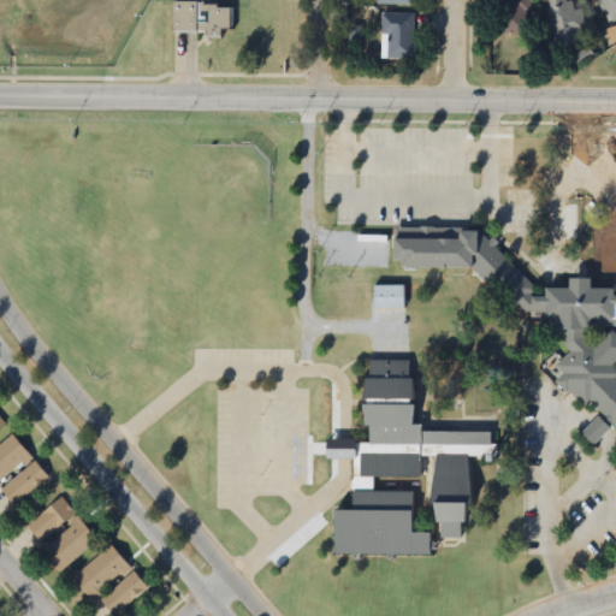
[(177,0),(177,21),(207,21),(207,29),(224,29),(223,18),(236,18),(235,0),(177,0)]
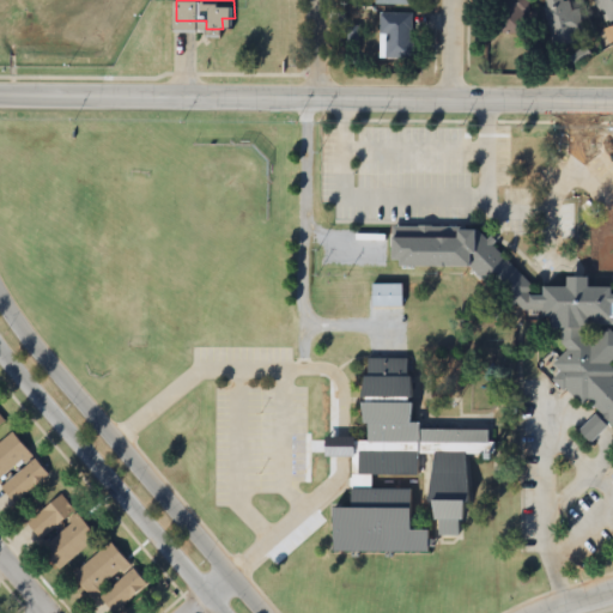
[(527,0),(498,0),(499,35),(527,35),(527,0)]
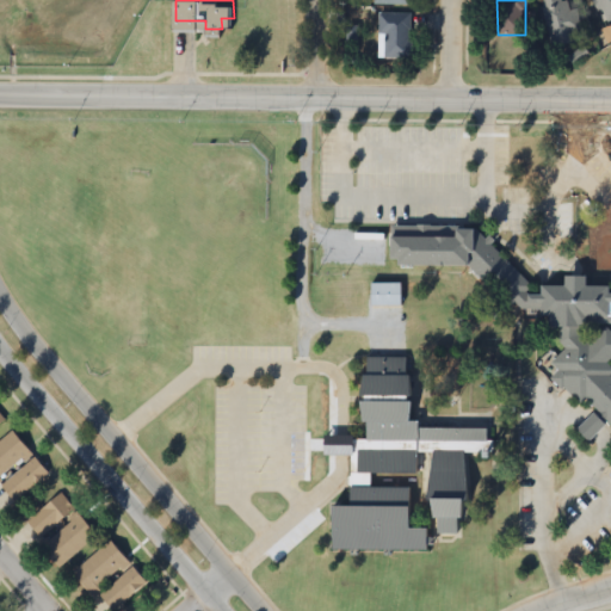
[(576,10),(566,12),(562,0),(541,0),(550,49),(584,43),(576,10)]
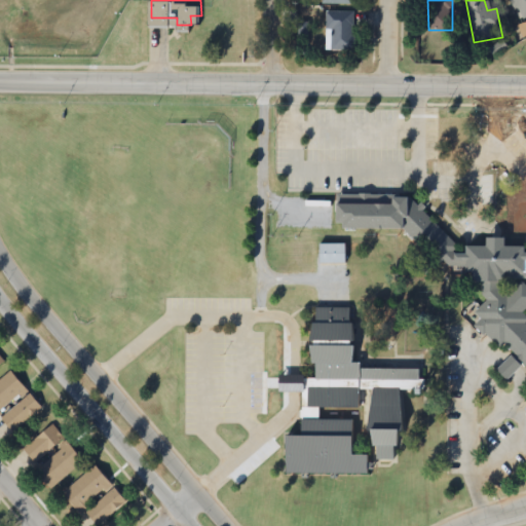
[(525,0),(511,0),(518,21),(525,17),(525,0)]
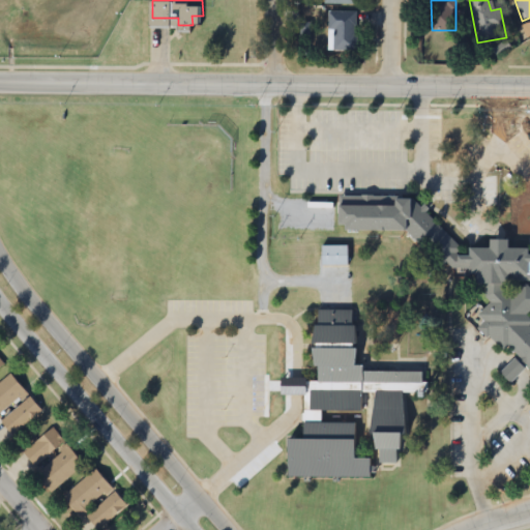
[(358,12),(329,12),(329,51),(358,51),(358,12)]
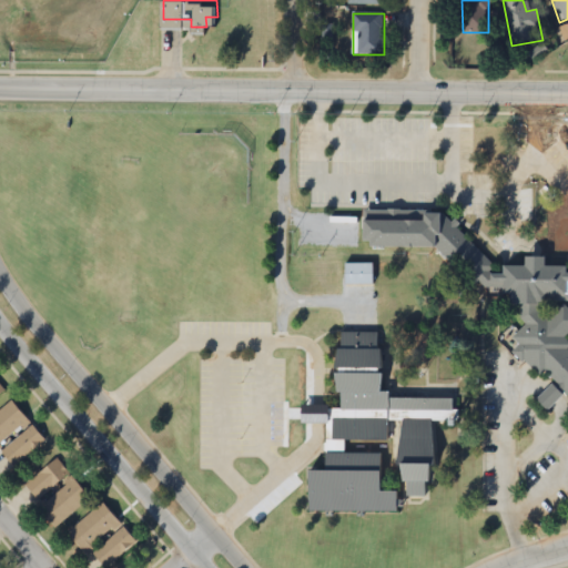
[(567,145),(567,396),(506,399),(503,145),(567,145)]
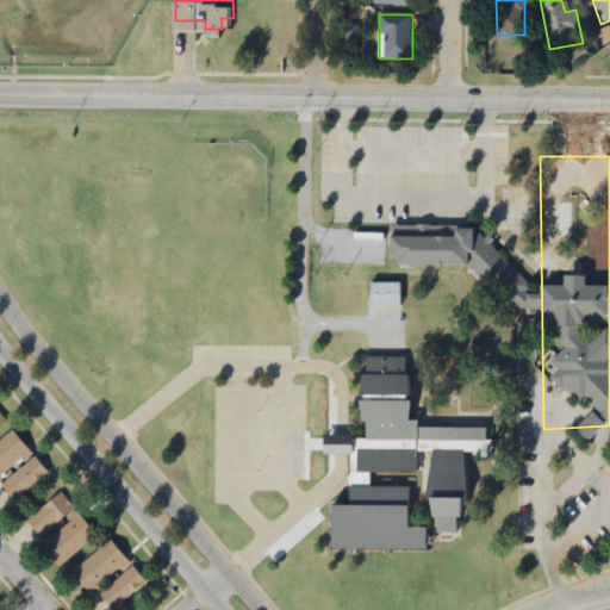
[(369,306),(399,306),(399,284),(369,284),(369,306)]
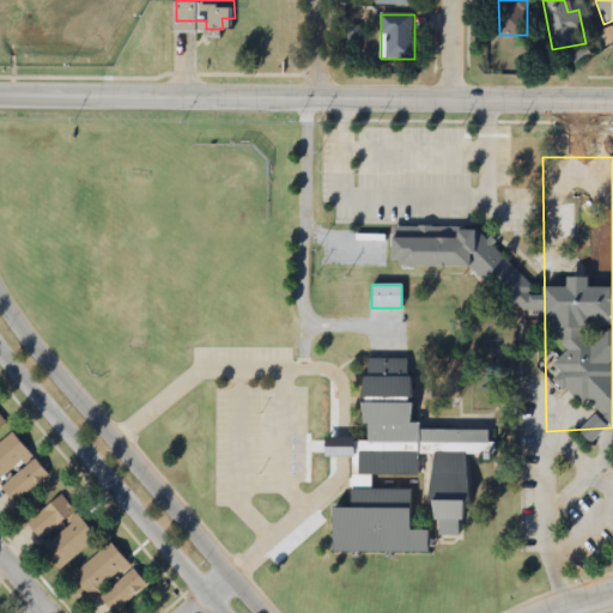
[(411,359),(364,359),(364,398),(410,398),(411,359)]
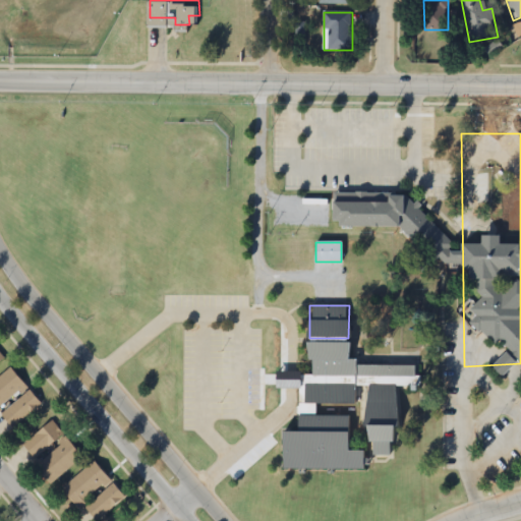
[(282,469),(363,469),(363,451),(348,451),(348,415),(316,415),(316,404),(355,404),(356,386),(367,386),(366,456),(391,456),(391,425),(397,425),(397,386),(414,386),(414,365),(357,365),(357,359),(348,359),(348,343),(308,343),(308,374),(297,374),(297,431),(282,431),(282,469)]
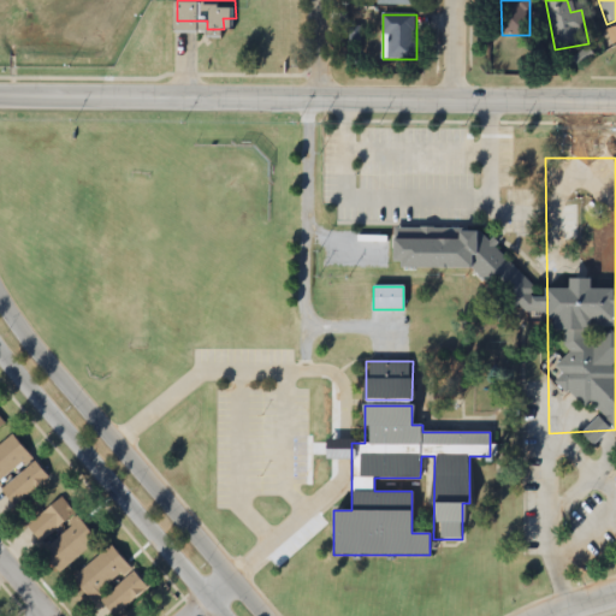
[(0,443),(0,487),(30,454),(9,433),(0,443)]
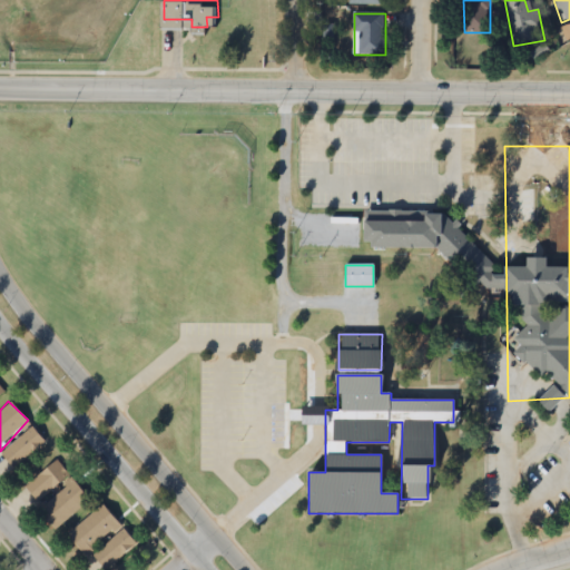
[(1,454),(16,469),(46,442),(31,426),(1,454)]
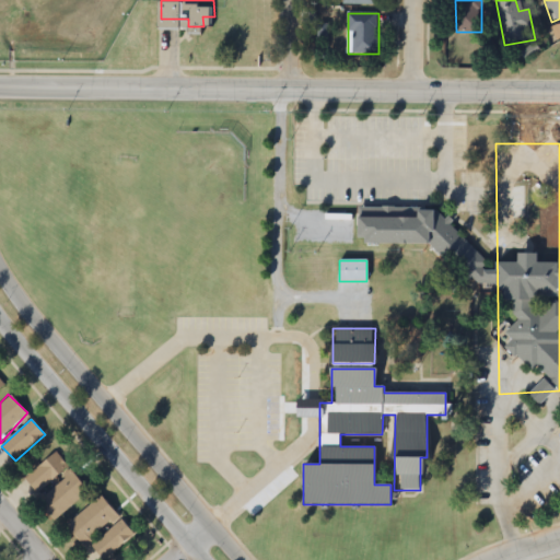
[(68,466),(54,452),(24,479),(38,494),(68,466)]
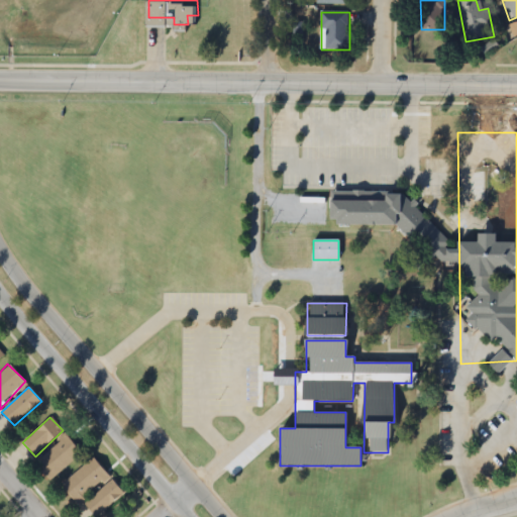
[(82,453),(66,435),(33,462),(49,481),(82,453)]
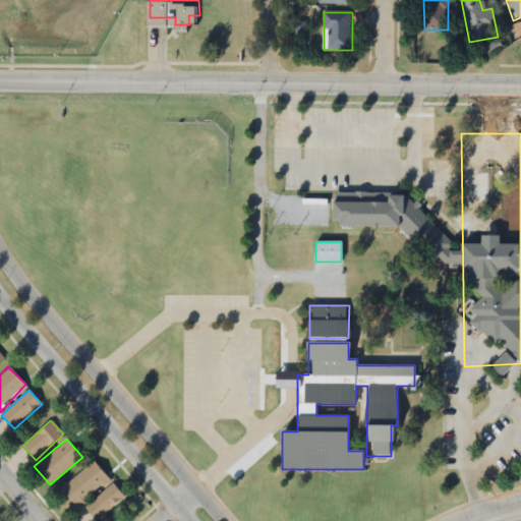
[(97,520),(125,499),(95,461),(63,486),(90,520),(97,520)]
